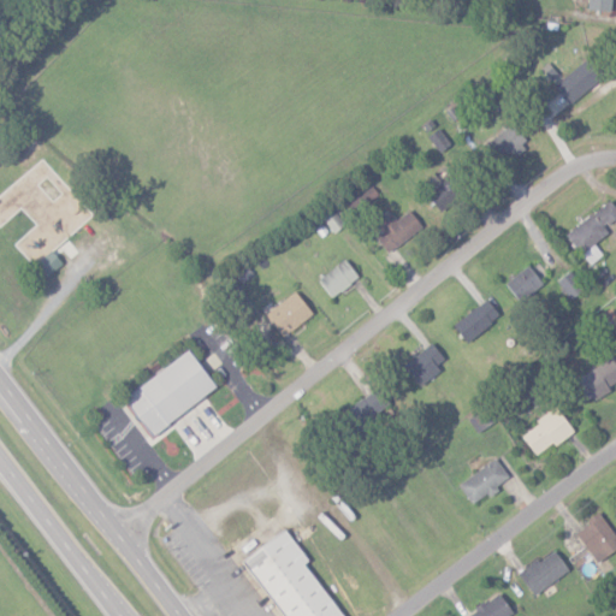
[(585,0),(585,10),(610,12),(611,0),(585,0)]
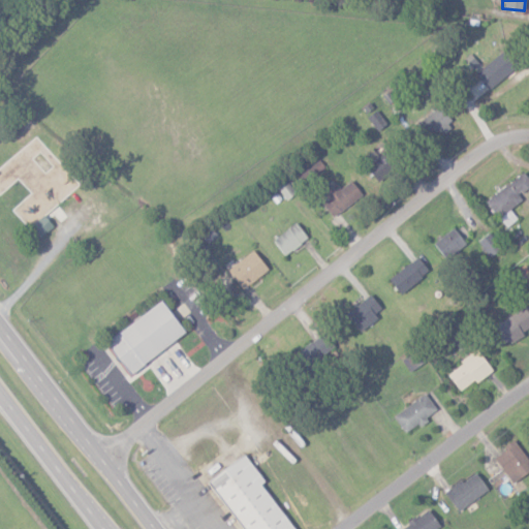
[(489,90),(514,68),(499,53),(475,74),(489,90)]
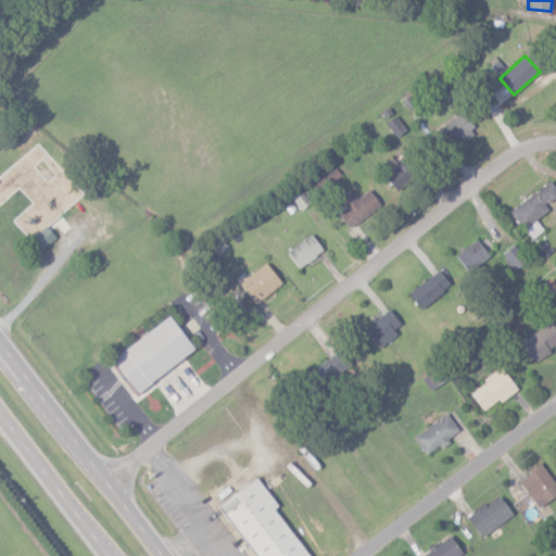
[(451,147),(475,134),(464,113),(440,127),(451,147)]
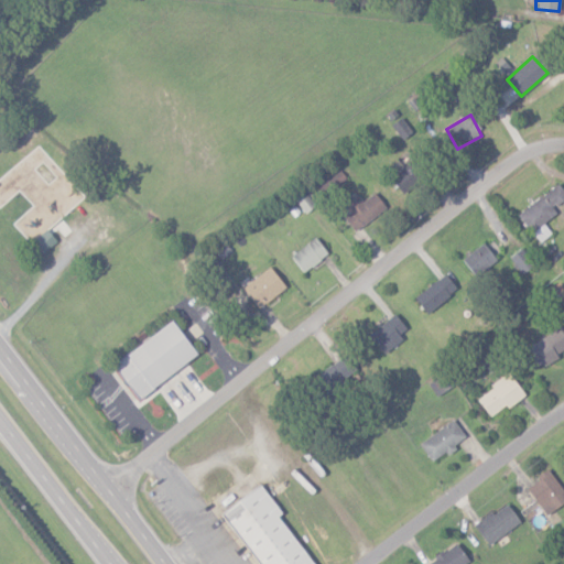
[(401,193),(415,182),(398,160),(383,171),(401,193)]
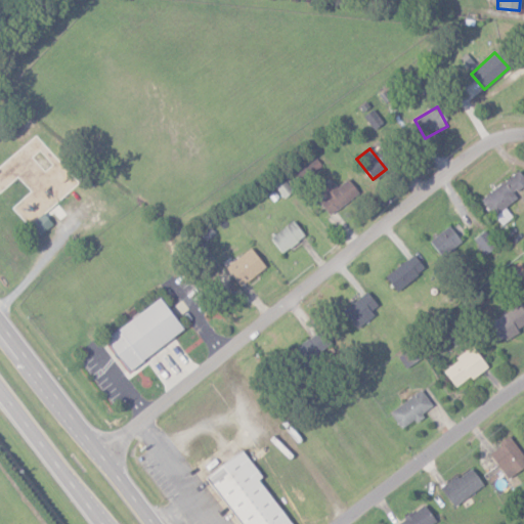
[(500,226),(512,218),(505,207),(517,199),(513,192),(523,184),(523,178),(518,171),(480,199),(500,226)]
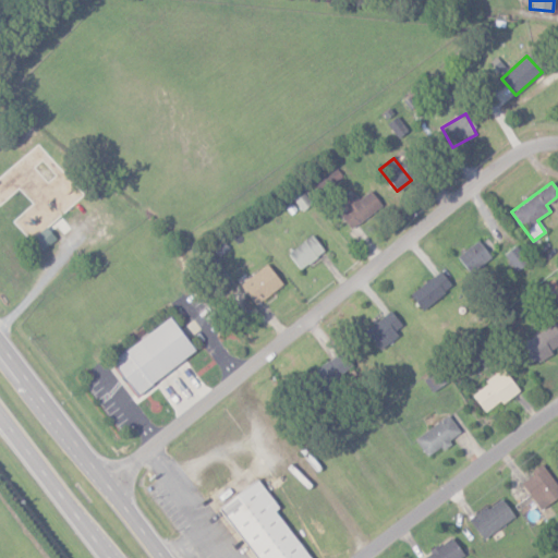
[(291,197),(302,211),(311,205),(301,191),(291,197)]
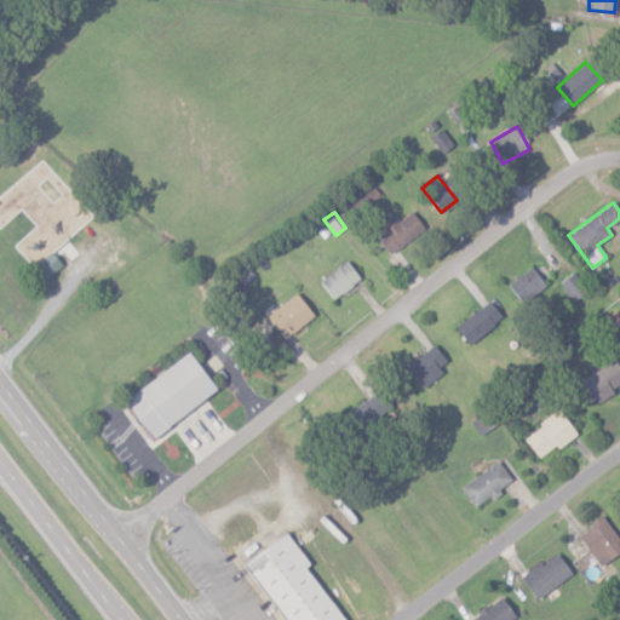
[(378,240),(388,254),(424,231),(412,212),(396,222),(391,214),(377,224),(384,236),(378,240)]
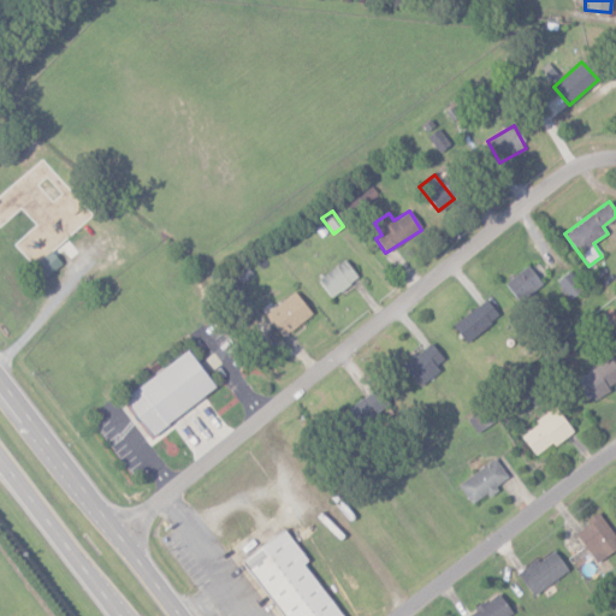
[(45,278),(61,265),(49,250),(34,265),(45,278)]
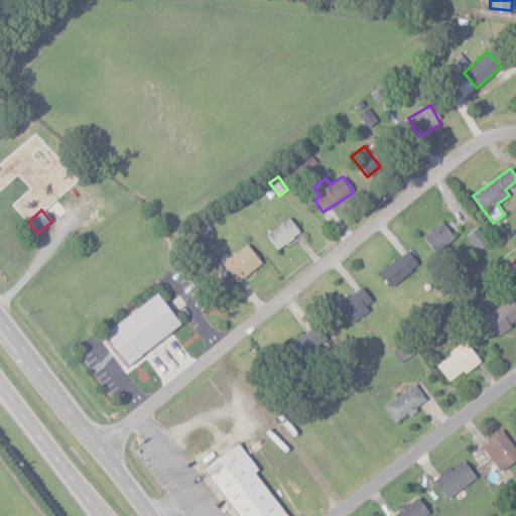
[(277,250),(299,233),(288,218),(265,235),(277,250)]
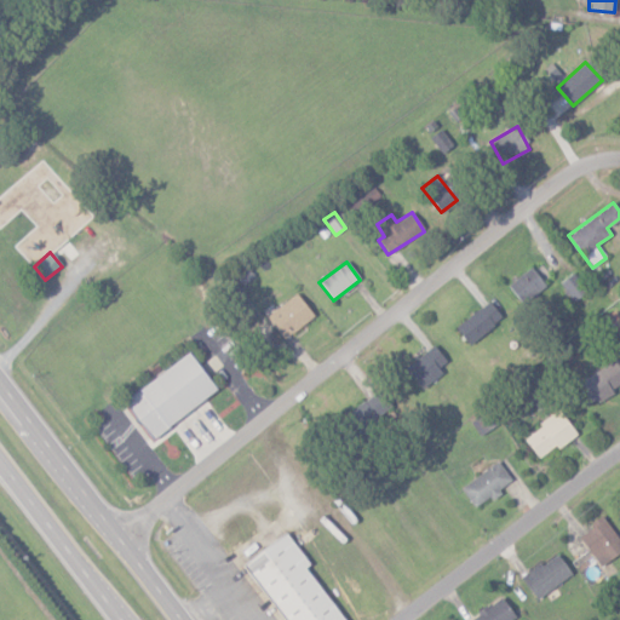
[(551,279),(539,263),(509,287),(521,303),(551,279)]
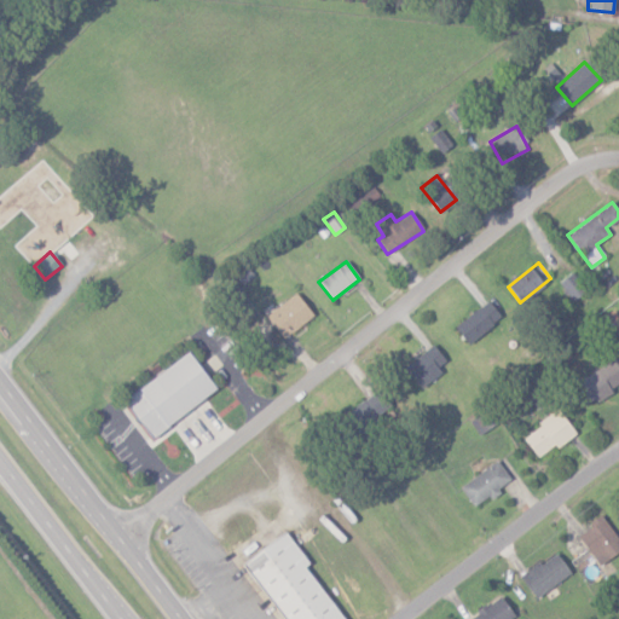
[(557,283),(572,301),(585,290),(571,272),(557,283)]
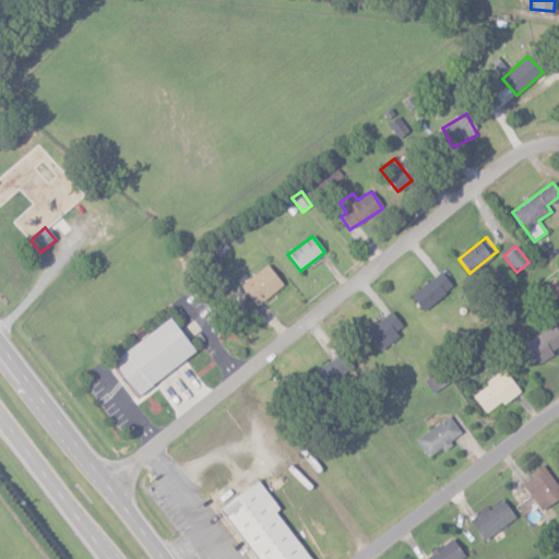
[(257,306),(283,285),(265,264),(240,286),(257,306)]
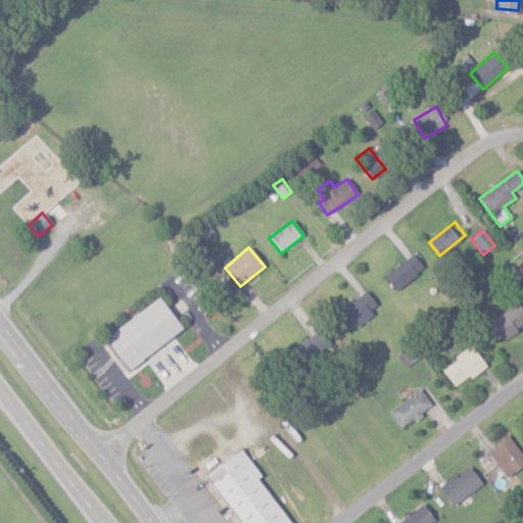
[(383,276),(394,291),(424,270),(413,254),(383,276)]
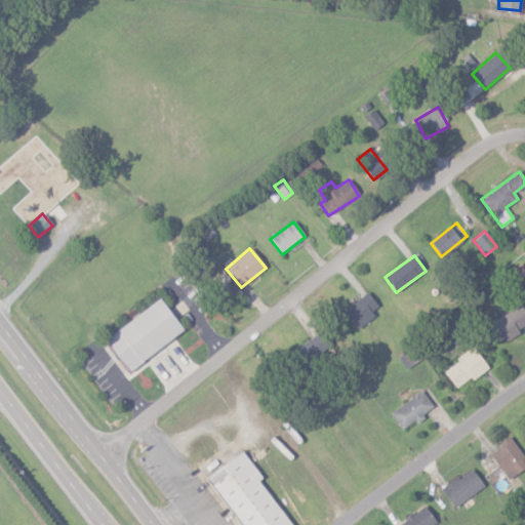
[(342,312),(356,328),(380,310),(367,292),(342,312)]
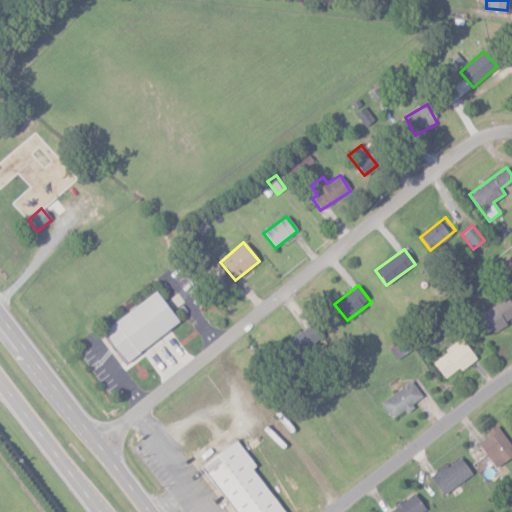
[(107,335),(159,294),(183,324),(132,366),(107,335)]
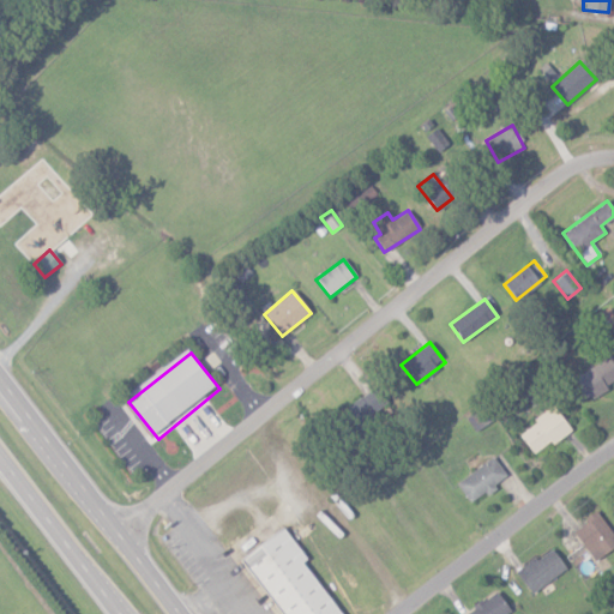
[(581,403),(607,390),(605,386),(613,381),(613,365),(611,359),(570,378),(581,403)]
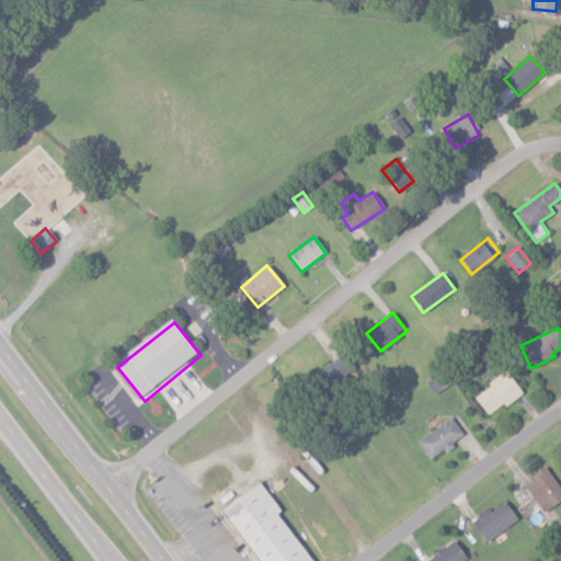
[(354,371),(341,354),(309,378),(321,395),(354,371)]
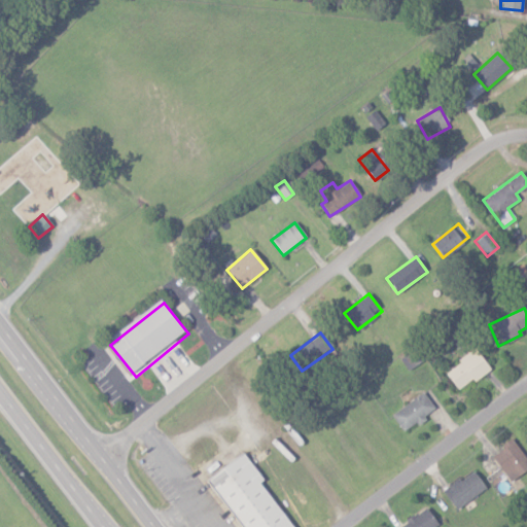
[(489,369),(475,350),(444,373),(458,392),(489,369)]
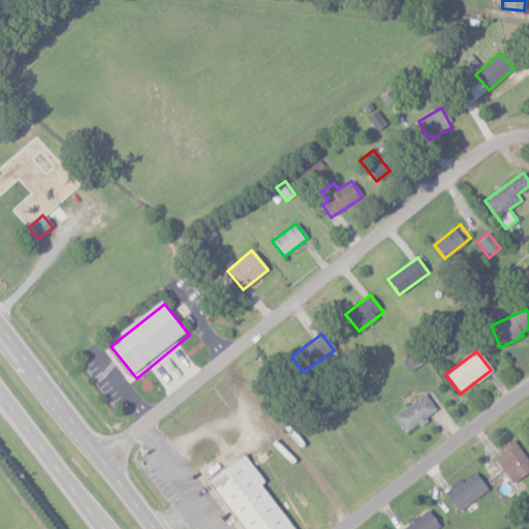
[(405,435),(426,421),(425,418),(435,410),(424,394),(393,416),(405,435)]
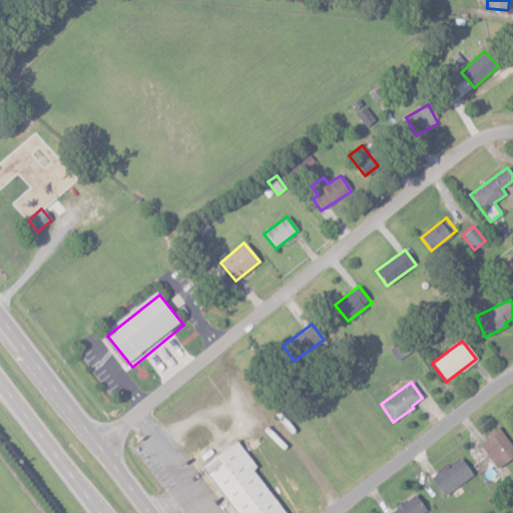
[(494,469),(512,458),(512,450),(500,428),(478,441),(494,469)]
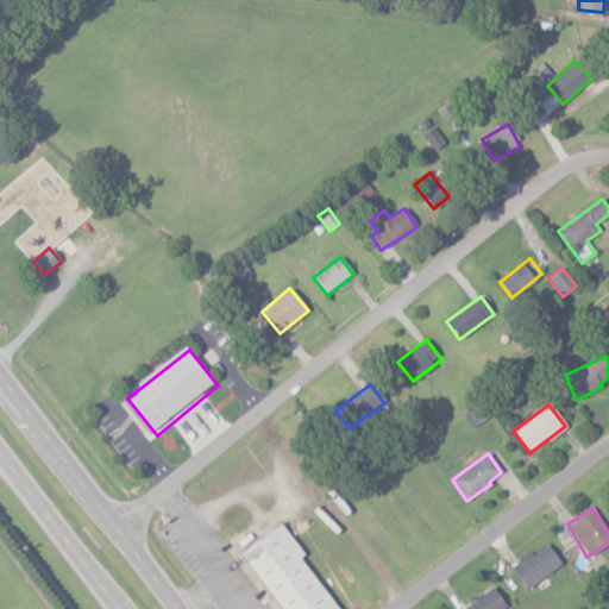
[(336,608),(300,558),(302,556),(280,523),(237,554),(276,608),(336,608)]
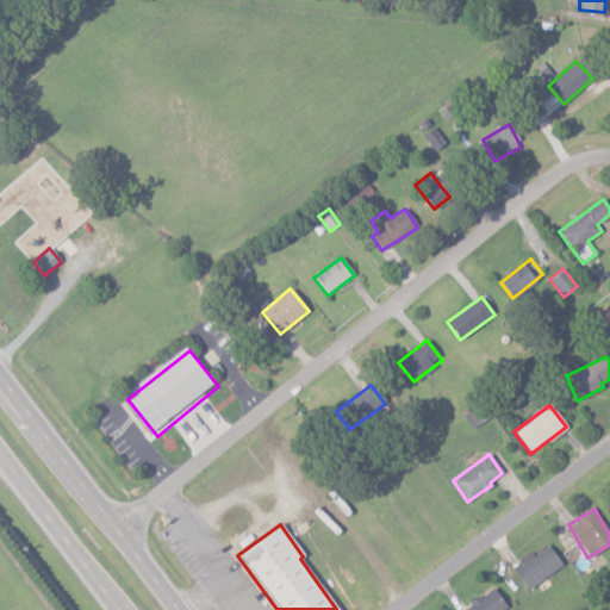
[(527,590),(562,566),(547,545),(512,570),(527,590)]
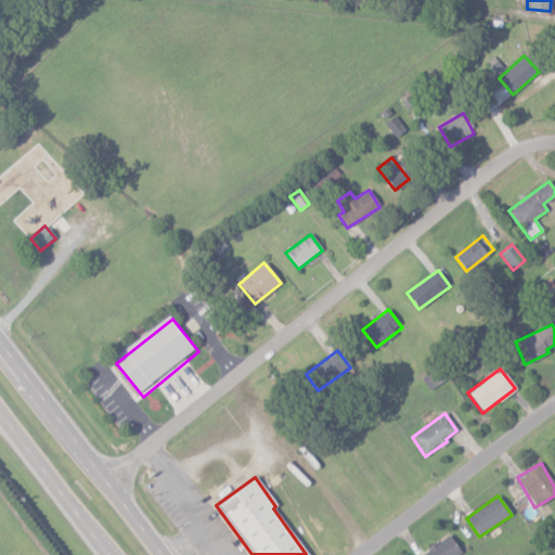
[(461,554),(463,554),(448,536),(423,554),(461,554)]
